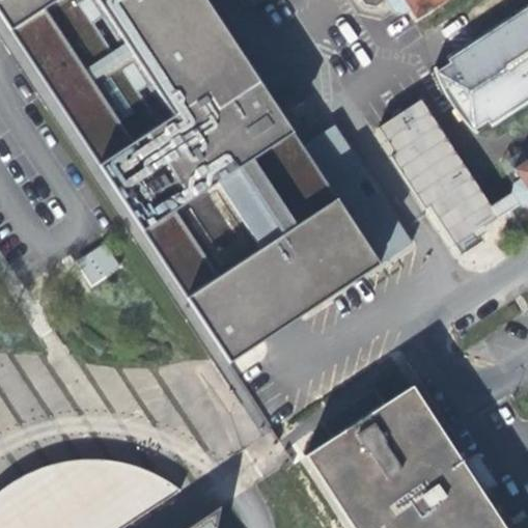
[(306,143),(212,0),(0,0),(0,6),(70,114),(229,358),(413,240),(379,188),(370,193),(362,179),(370,174),(336,122),(306,143)]
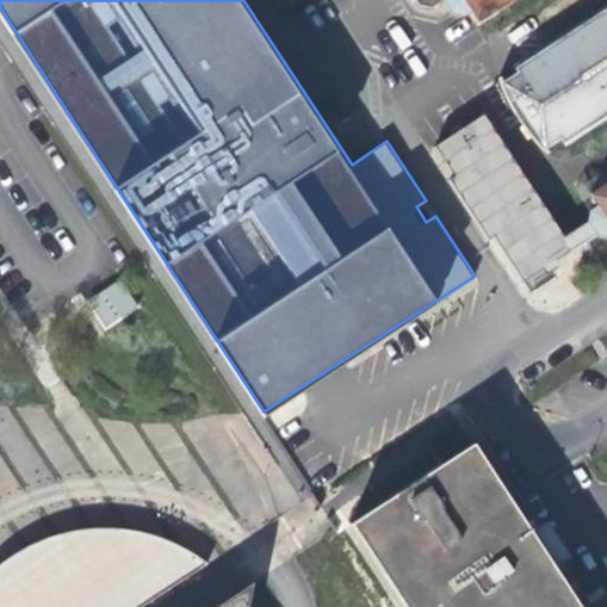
[(292,0),(295,4),(299,0),(421,0),(422,2),(434,4),(439,0),(447,0),(456,11),(468,14),(475,8),(483,20),(513,0),(606,0),(606,6),(553,42),(557,47),(502,84),(545,148),(600,112),(602,117),(606,115),(606,183),(594,191),(602,202),(594,208),(592,220),(600,231),(600,233),(606,234),(606,0),(292,0)]
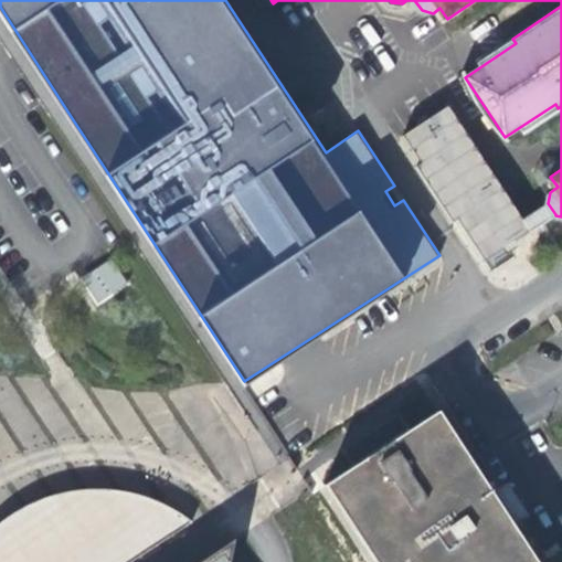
[(487,257),(530,229),(523,219),(447,105),(406,133),(424,159),(417,163),(454,219),(459,214),(487,257)]
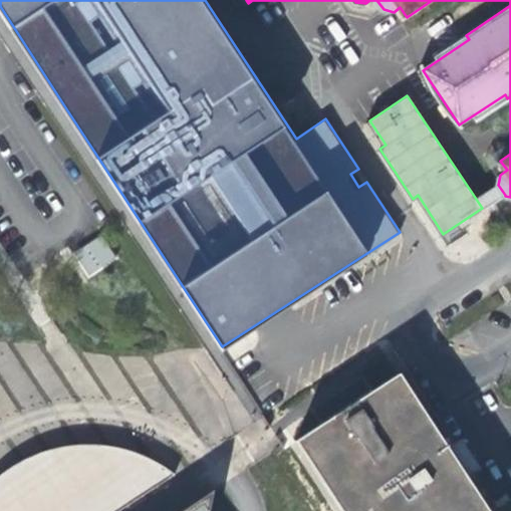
[(498,185),(476,199),(482,208),(483,210),(505,195),(498,185)]
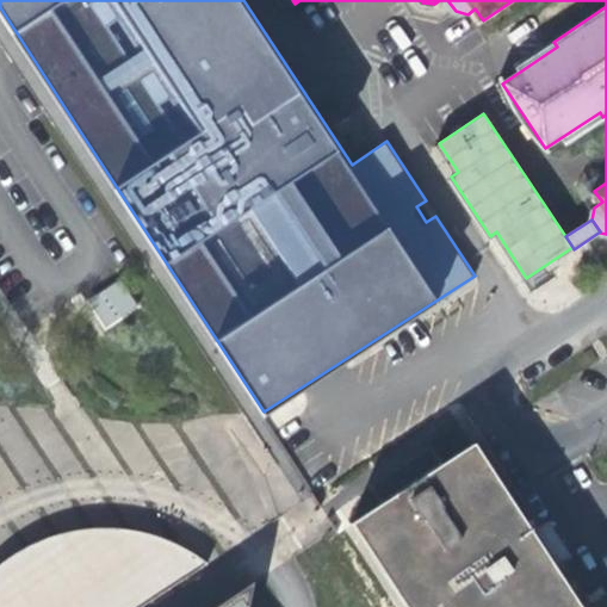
[(109,327),(142,304),(122,274),(88,298),(109,327)]
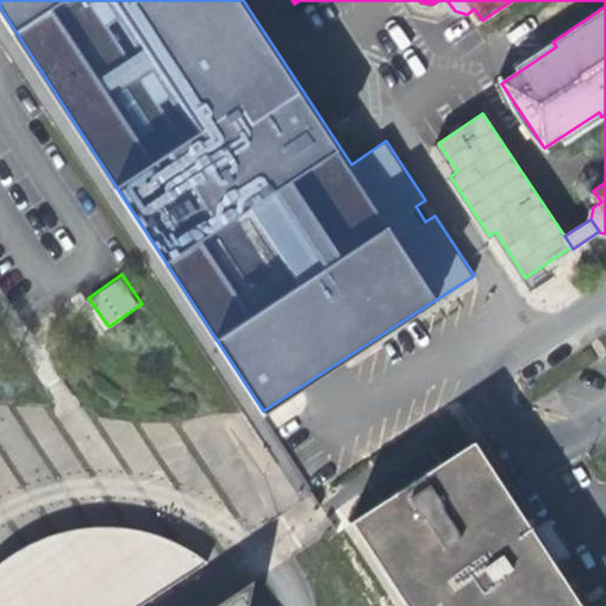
[(605,591),(582,605),(556,564),(531,528),(475,441),(444,461),(383,500),(353,520),(408,605),(605,605),(605,591)]
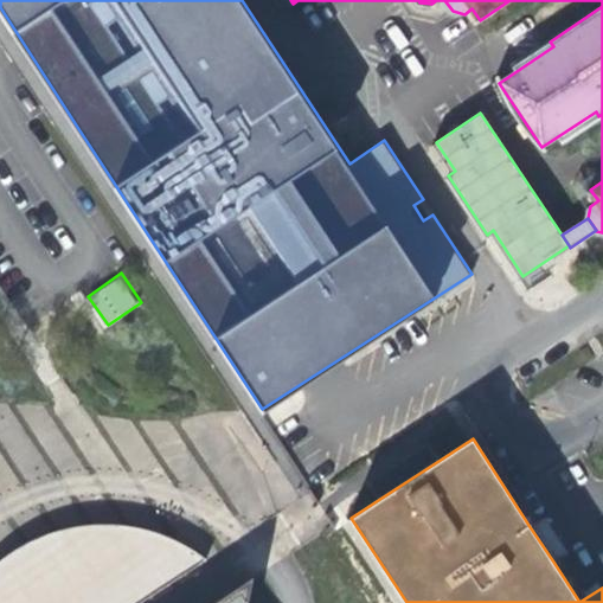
[(382,498),(442,459),(429,438),(369,479),(382,498)]
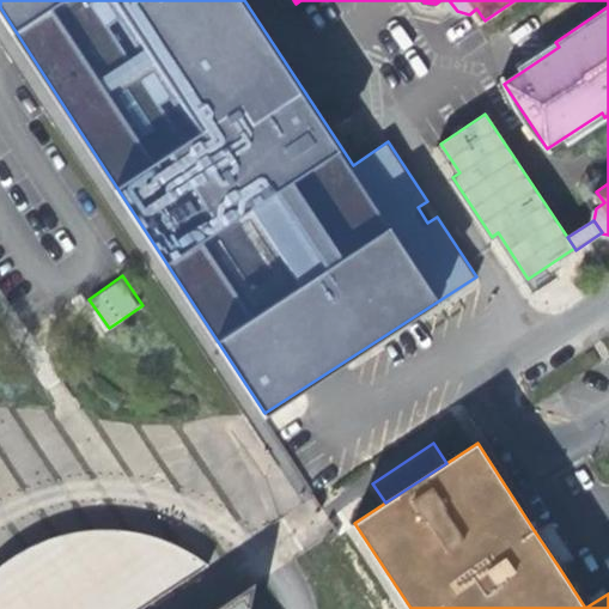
[(552,519),(534,530),(559,567),(576,556),(552,519)]
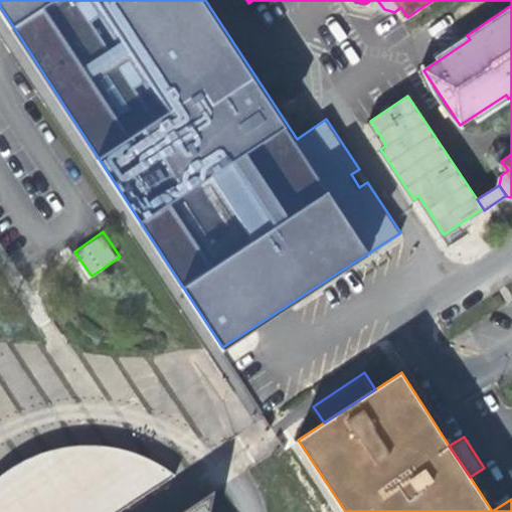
[(0,511),(187,511),(201,503),(176,476),(159,465),(151,460),(132,452),(113,447),(94,445),(73,446),(54,449),(35,455),(26,459),(9,469),(0,476),(0,511)]
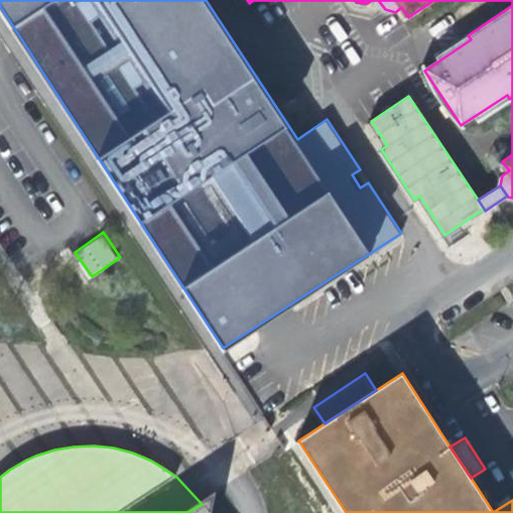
[(208,512),(202,504),(187,512),(208,512)]
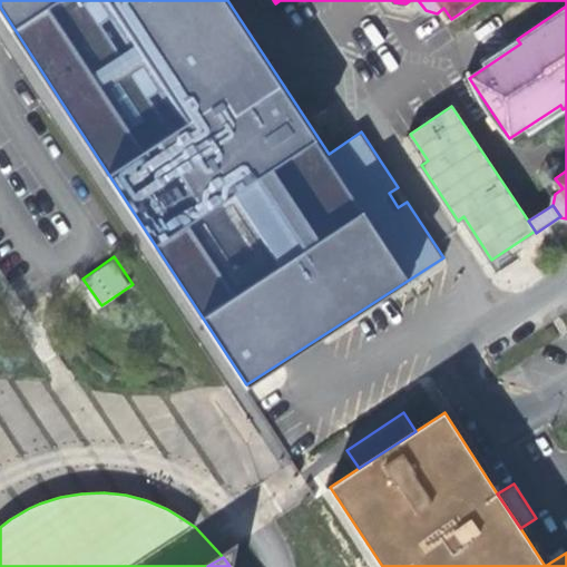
All buildings are outlined.
